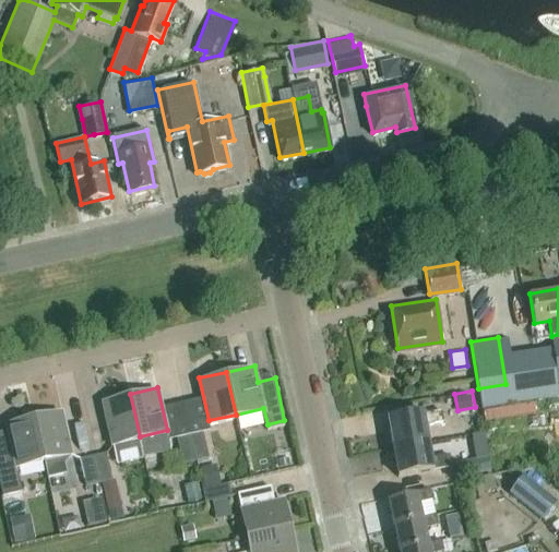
[(140,436),(130,394),(103,399),(113,443),(140,436)]
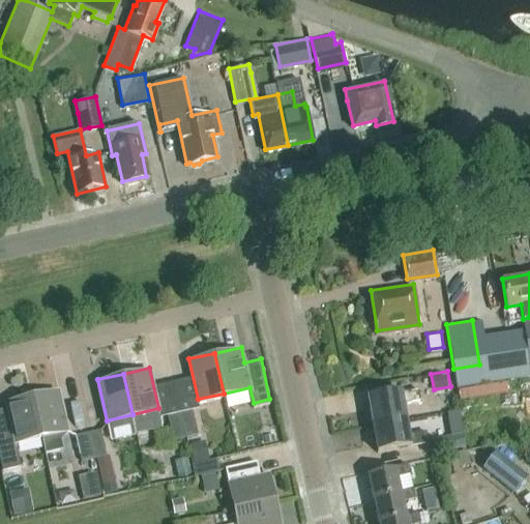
[(427,412),(424,399),(420,400),(417,386),(366,395),(372,423),(406,416),(427,412)]
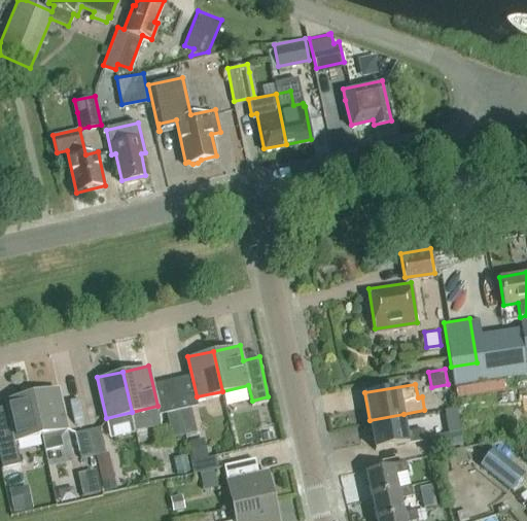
[(58,386),(31,392),(41,432),(45,448),(45,446),(61,442),(58,428),(67,426),(58,386)]
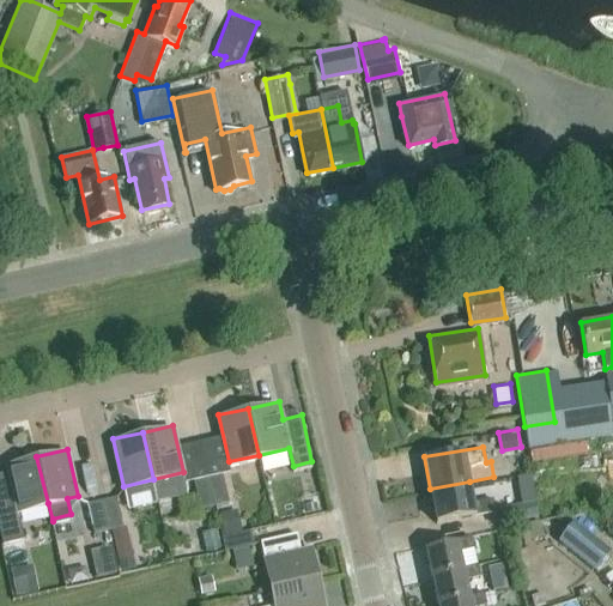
[(18,510),(48,503),(36,456),(7,464),(13,490),(0,492),(0,527),(4,540),(24,535),(18,510)]
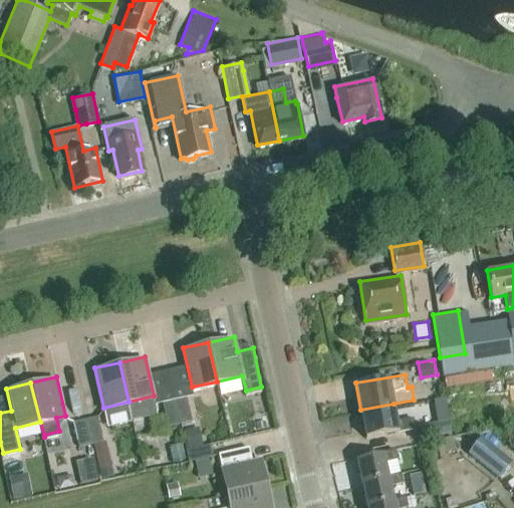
[(180,421),(192,418),(186,393),(174,396),(180,421)]
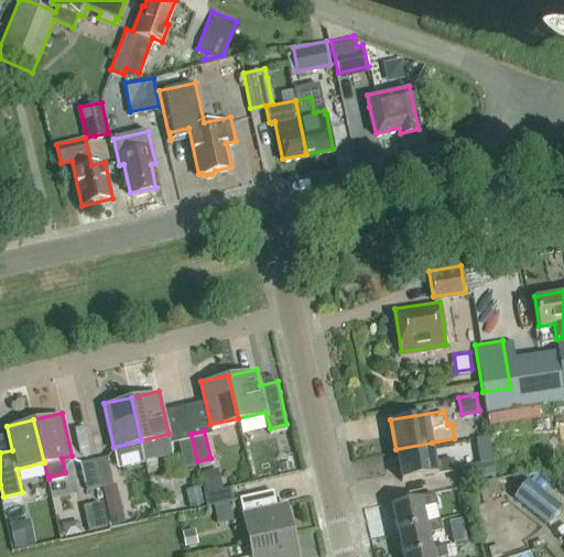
[(177,437),(184,463),(196,461),(191,434),(177,437)]
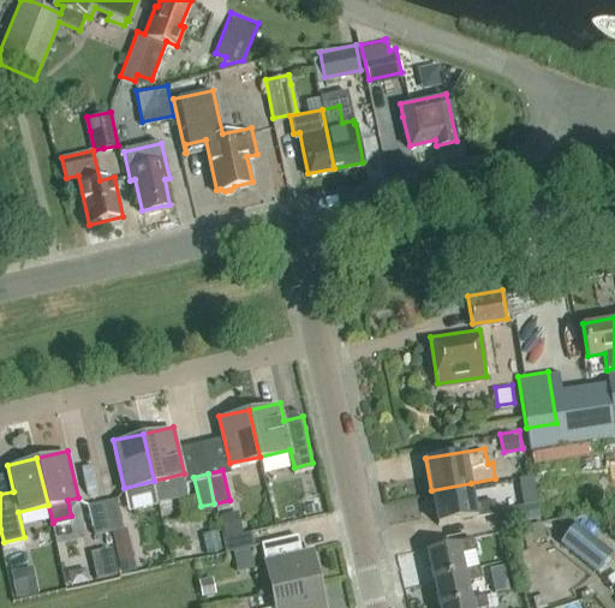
[(475,500),(472,488),(471,483),(431,490),(437,523),(477,516),(477,514),(496,511),(494,498),(475,500)]
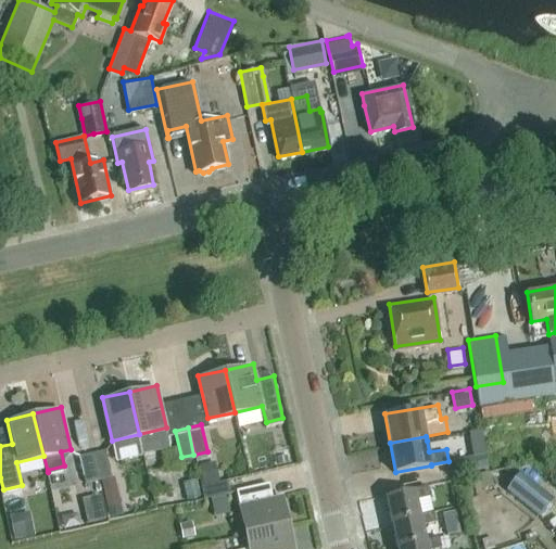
[(105,446),(92,449),(99,476),(112,473),(105,446)]
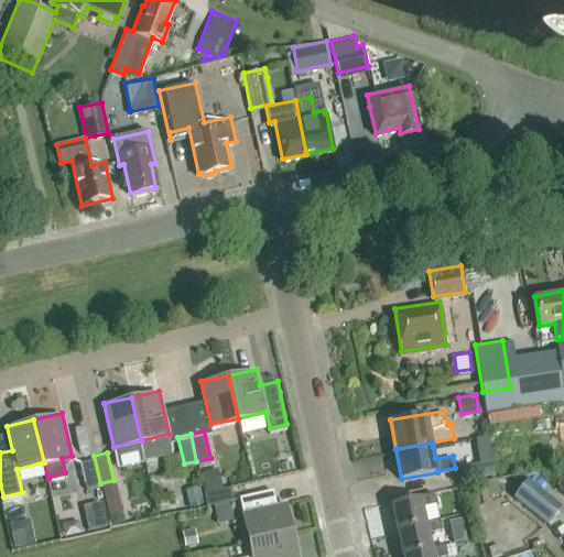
[(94,456),(80,459),(86,487),(99,483),(94,456)]
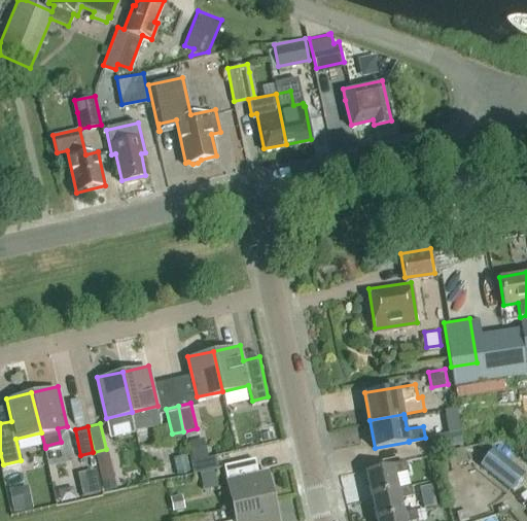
[(462,439),(463,439),(461,429),(431,433),(432,444),(462,440),(462,439)]
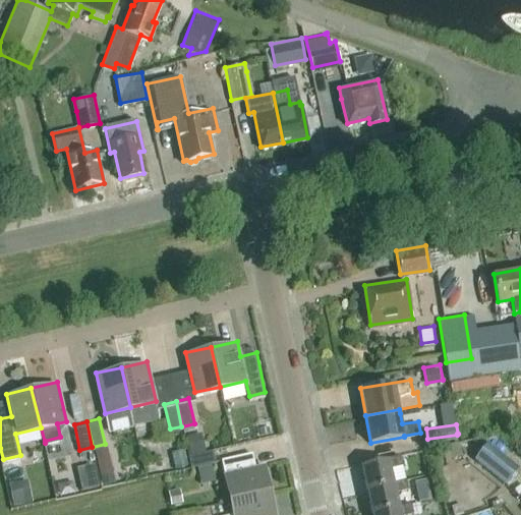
[(201,430),(187,433),(191,451),(206,447),(201,430)]
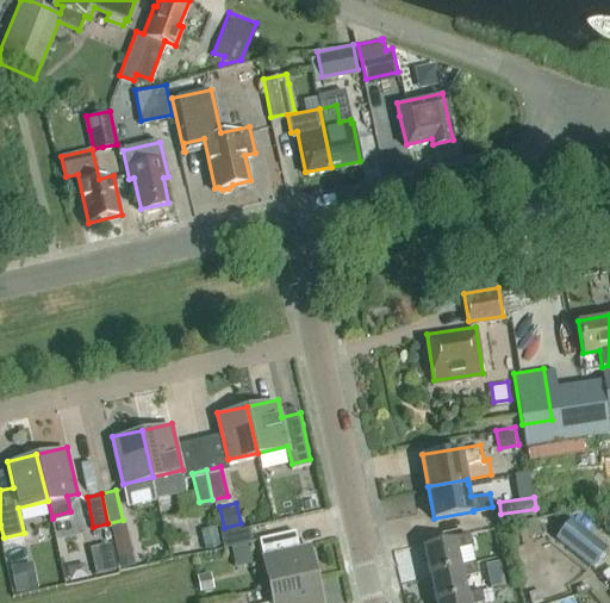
[(608,545),(571,515),(555,534),(592,565),(608,545)]
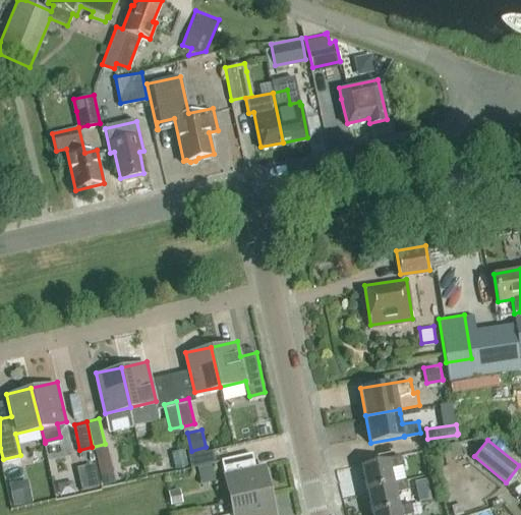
[(171,449),(175,465),(188,462),(184,446),(171,449)]
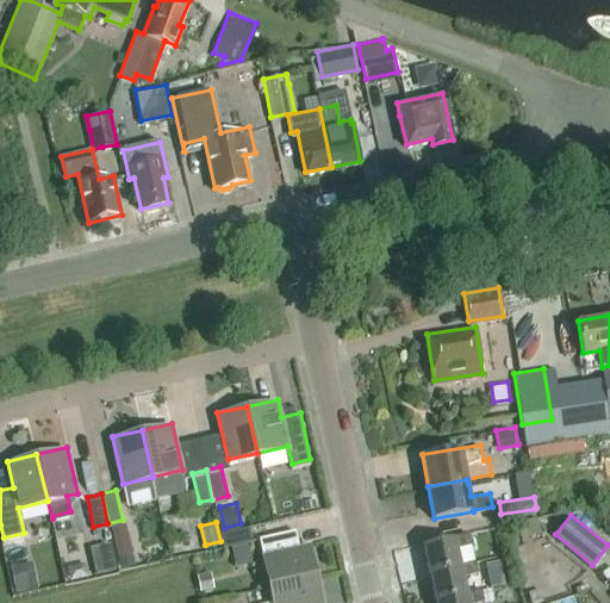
[(250,523),(221,530),(224,545),(253,538),(250,523)]
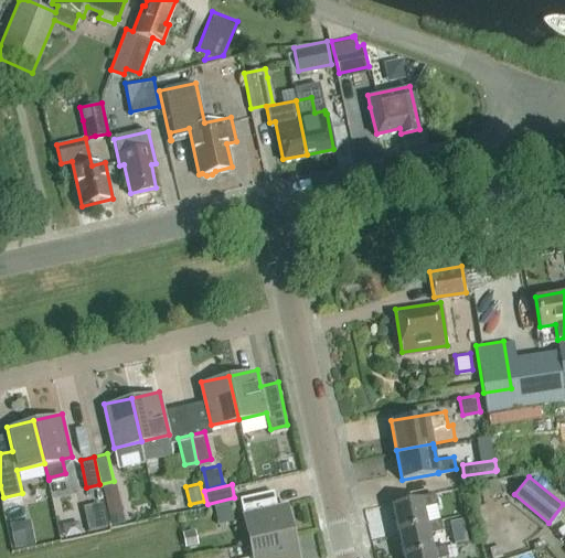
[(249,540),(294,530),(287,503),(277,505),(274,489),(240,496),(249,540)]
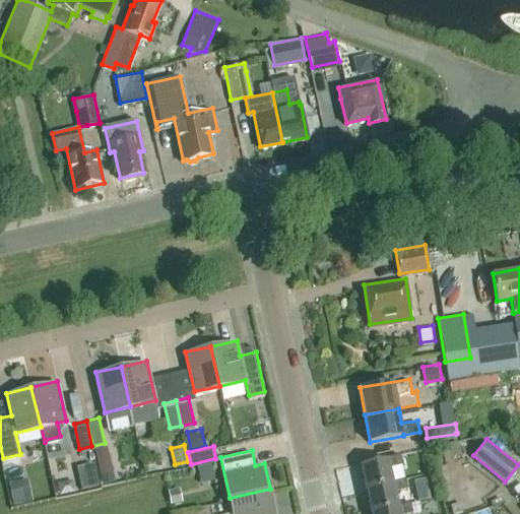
[(391,479),(400,477),(397,463),(408,460),(406,451),(399,453),(399,452),(385,455),(386,458),(361,464),(366,489),(392,483),(391,479)]
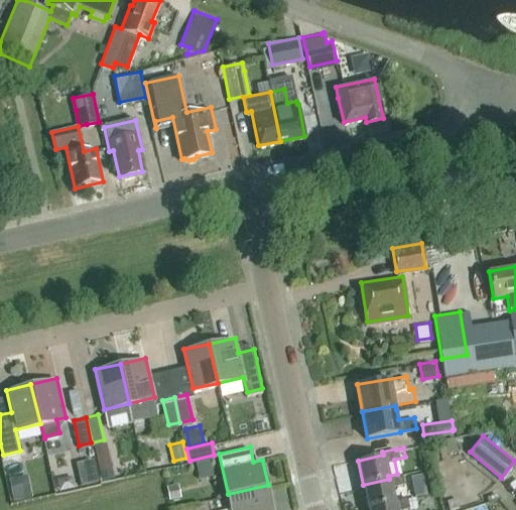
[(82,483),(98,479),(93,457),(77,461),(82,483)]
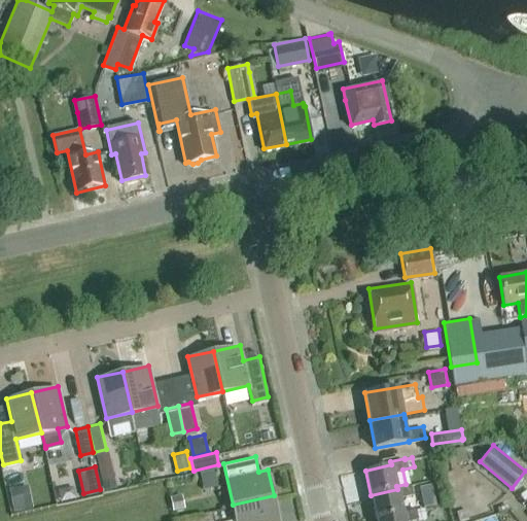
[(26,506),(21,483),(9,486),(14,509),(26,506)]
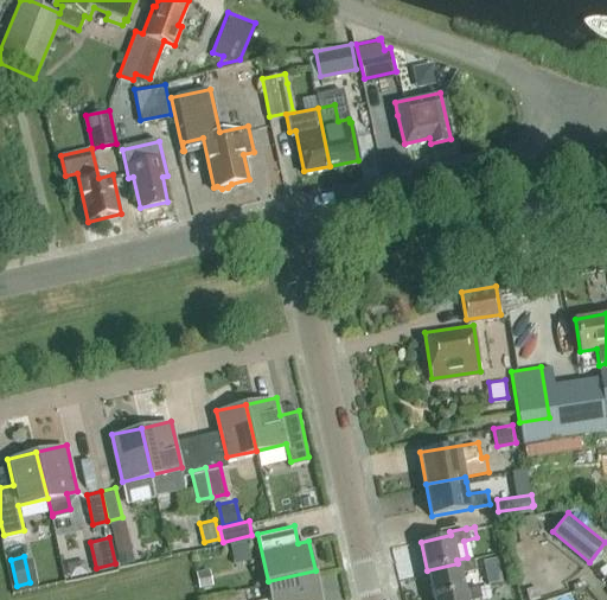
[(458,563),(427,570),(433,599),(465,592),(464,587),(460,572),(474,568),(472,556),(467,557),(457,560),(458,563)]
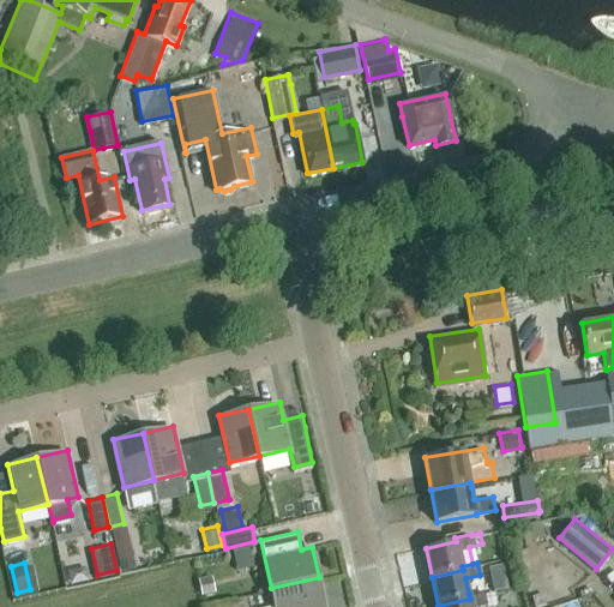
[(215,589),(212,572),(199,576),(202,592),(215,589)]
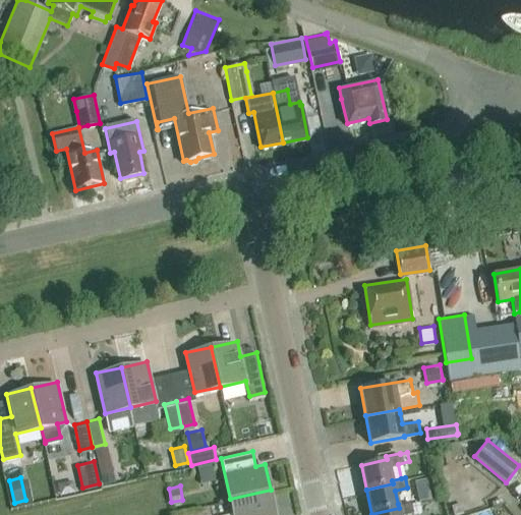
[(276,514),(271,490),(230,499),(234,514),(276,514)]
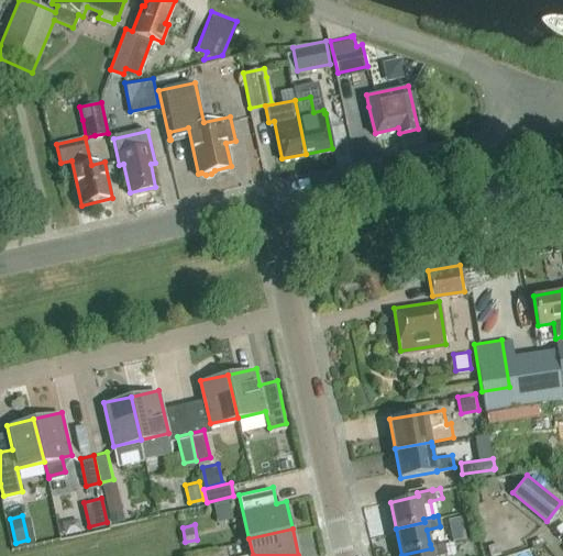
[(431,548),(401,555),(432,555),(446,553),(443,541),(430,544),(431,548)]
